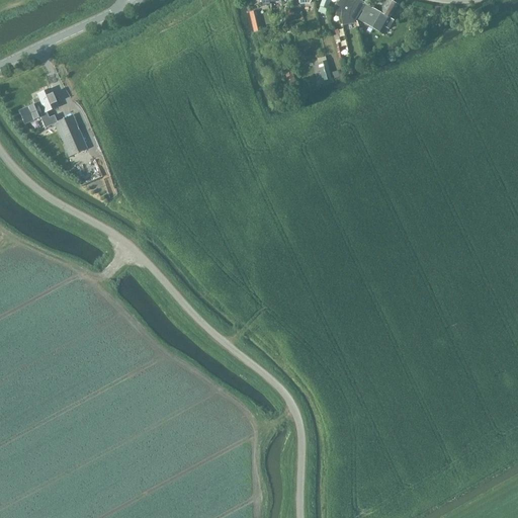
[(325,15),(328,10),(331,0),(321,0),(320,7),(318,13),(325,15)]
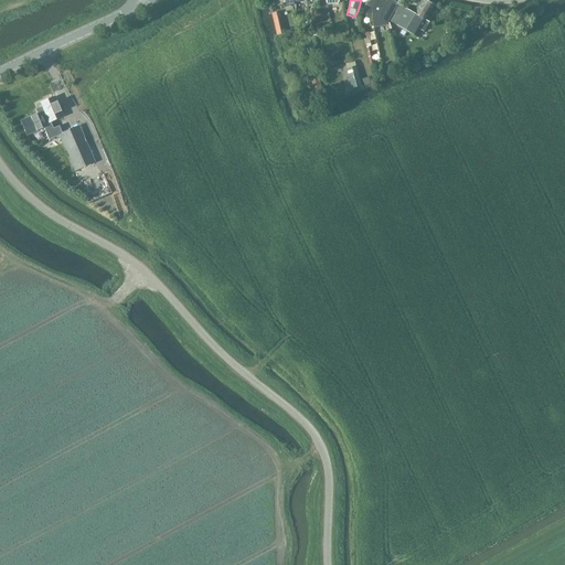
[(371,0),(369,7),(373,9),(377,1),(377,0),(371,0)]
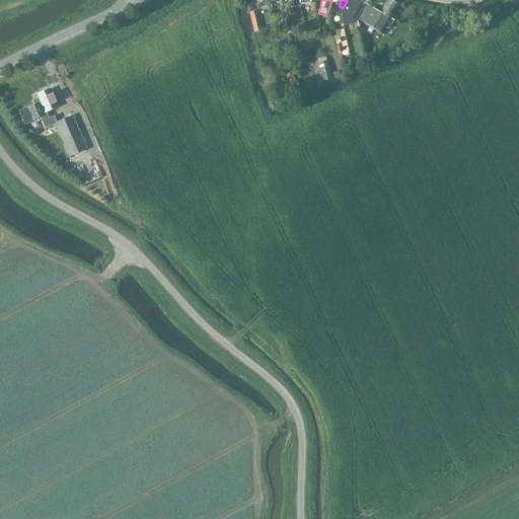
[(362,0),(347,0),(347,1),(343,8),(342,18),(351,19),(356,22),(367,4),(362,1),(362,0)]
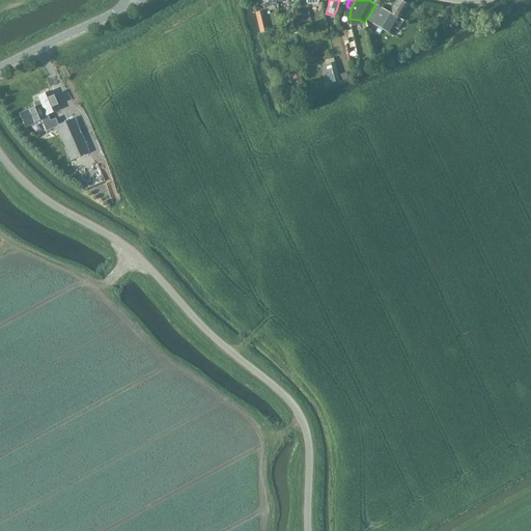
[(396,0),(389,14),(382,9),(375,5),(371,11),(372,11),(367,21),(391,34),(395,28),(398,30),(404,22),(400,19),(408,6),(397,0),(396,0)]
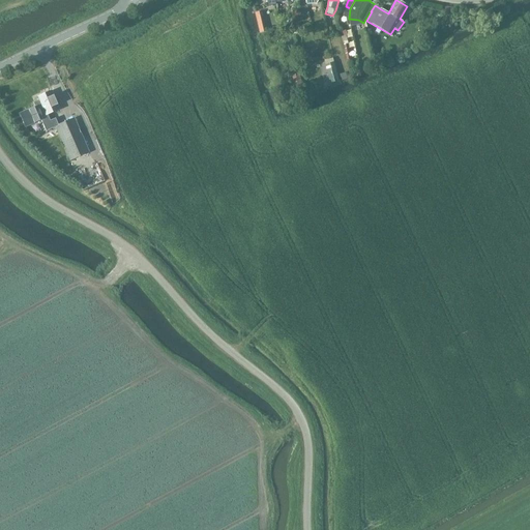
[(255,13),(260,33),(265,32),(261,11),(255,13)]
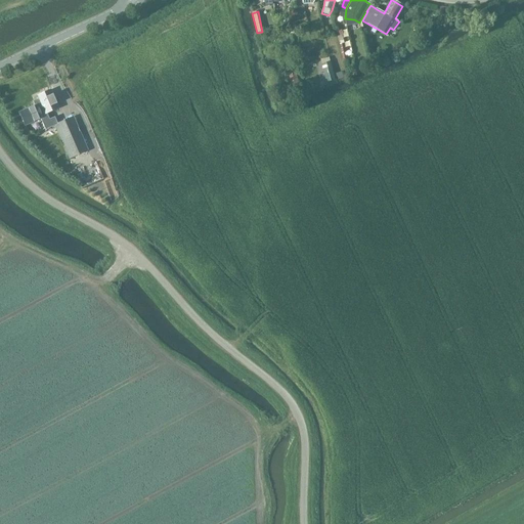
[(376,55),(367,58),(372,68),(380,63),(376,55)]
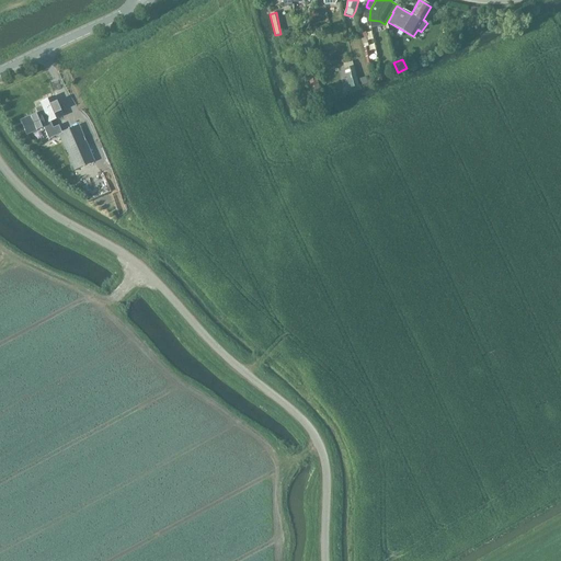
[(356,76),(347,78),(350,88),(358,87),(356,76)]
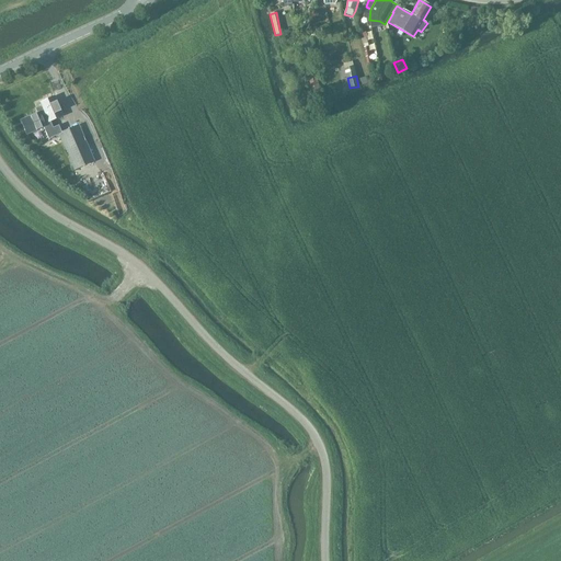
[(359,79),(362,84),(369,82),(367,76),(359,79)]
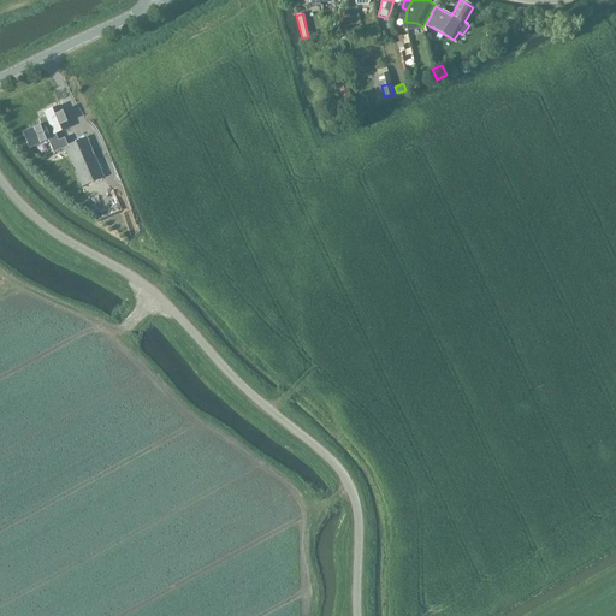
[(81,187),(104,177),(87,137),(67,146),(64,137),(58,140),(55,134),(69,128),(59,106),(43,112),(47,119),(40,122),(41,124),(23,132),(29,148),(47,140),(53,153),(65,148),(81,187)]
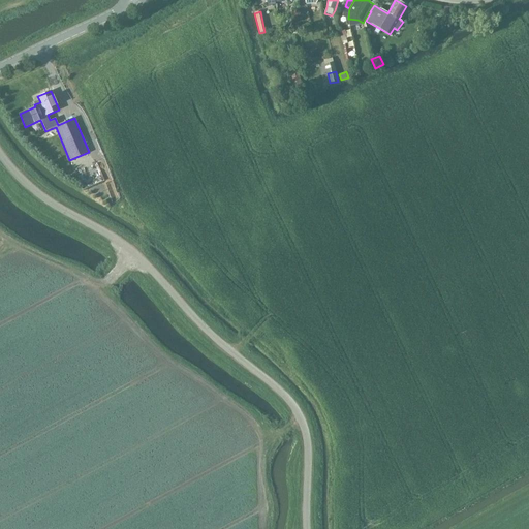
[(132,335),(118,337),(118,344),(132,342),(132,335)]
